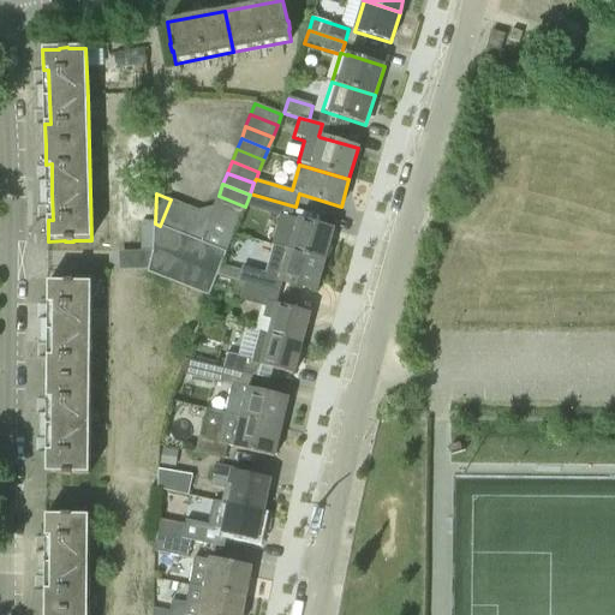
[(245,207),(219,196),(214,207),(240,218),(245,207)]
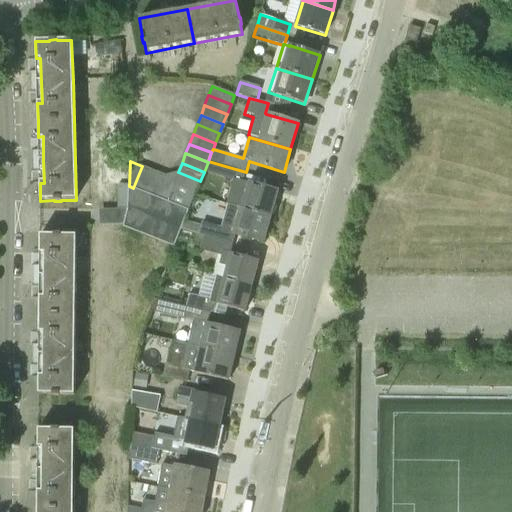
[(145,192),(154,171),(142,166),(133,188),(145,192)]
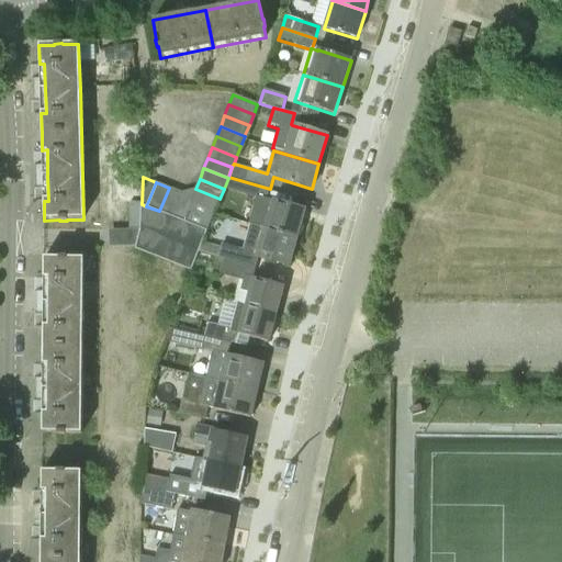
[(253,225),(296,238),(305,211),(272,201),(272,200),(267,199),(270,189),(247,182),(244,194),(259,200),(253,225)]
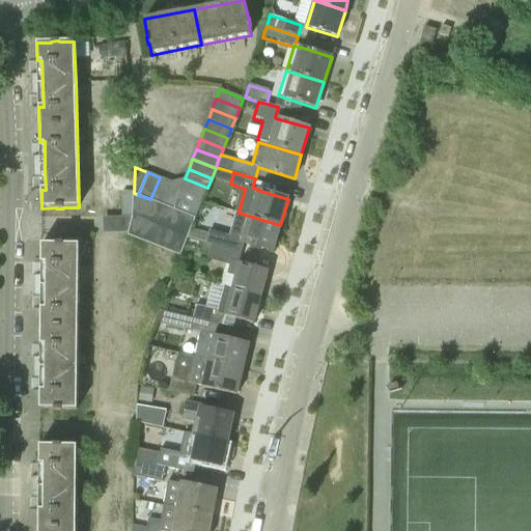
[(163,204),(172,183),(160,177),(150,199),(163,204)]
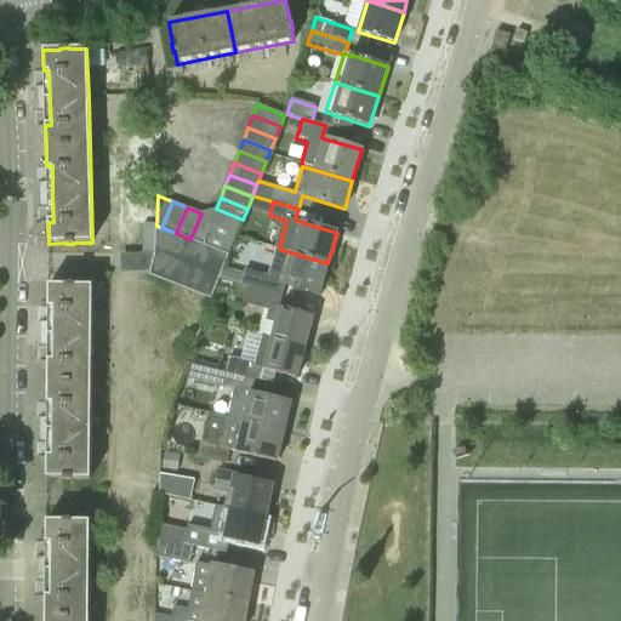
[(201,214),(191,239),(229,255),(243,220),(216,209),(201,214)]
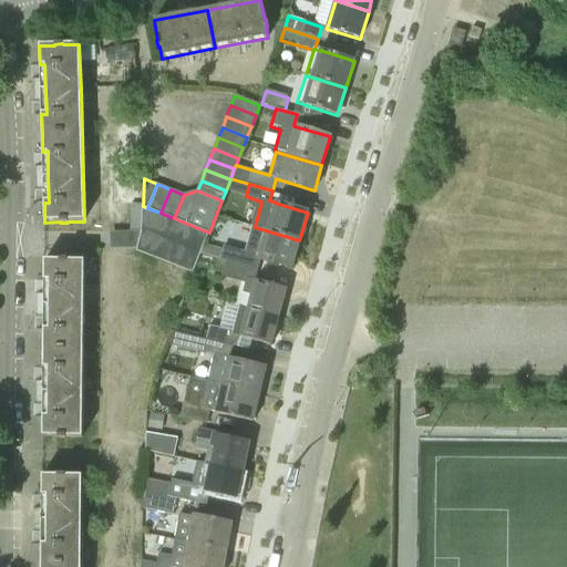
[(130,233),(141,233),(142,205),(131,204),(130,233)]
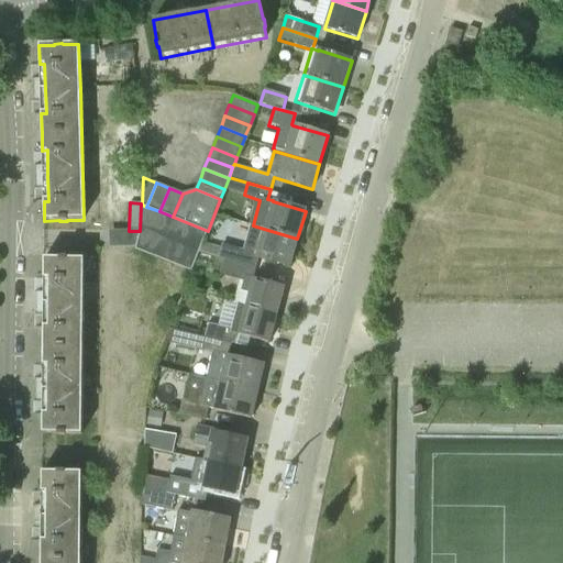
[(201,246),(208,231),(173,217),(159,211),(146,207),(142,205),(141,231),(136,251),(191,272),(199,253),(201,246)]
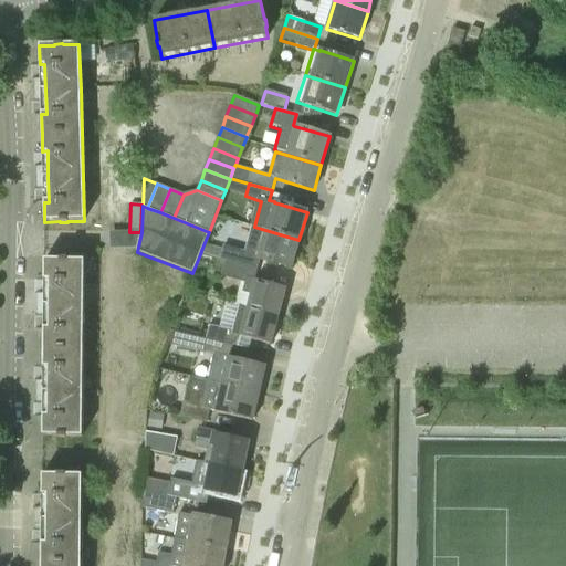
[(223,245),(221,253),(220,259),(227,261),(249,268),(252,257),(257,258),(257,259),(291,269),(299,240),(254,227),(248,252),(223,245)]
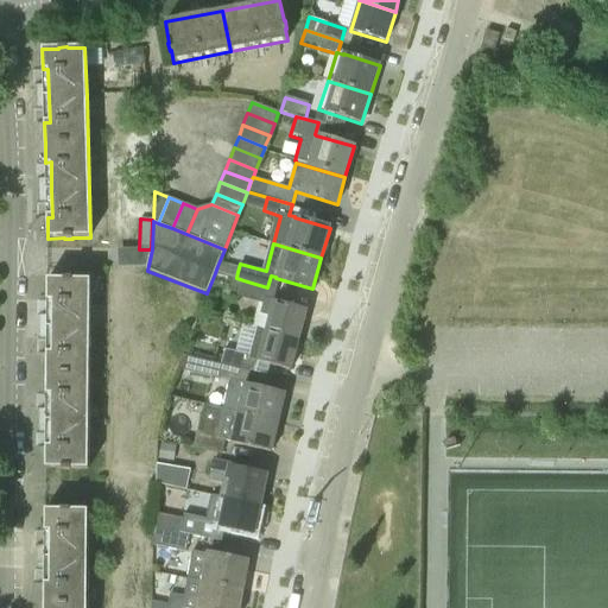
[(51,394),(51,423),(51,448),(45,448),(45,469),(62,469),(62,470),(70,470),(70,469),(88,469),(88,423),(89,375),(89,328),(90,280),(73,280),(73,278),(64,278),(64,280),(48,279),(48,301),(52,301),(52,327),(52,354),(46,354),(46,375),(46,394),(51,394)]
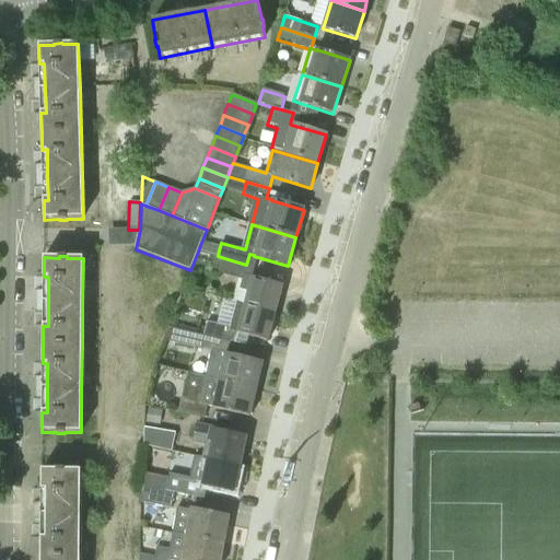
[(233,302),(236,303),(276,312),(283,286),(251,277),(251,279),(243,278),(246,265),(224,258),(219,272),(240,277),(233,302)]
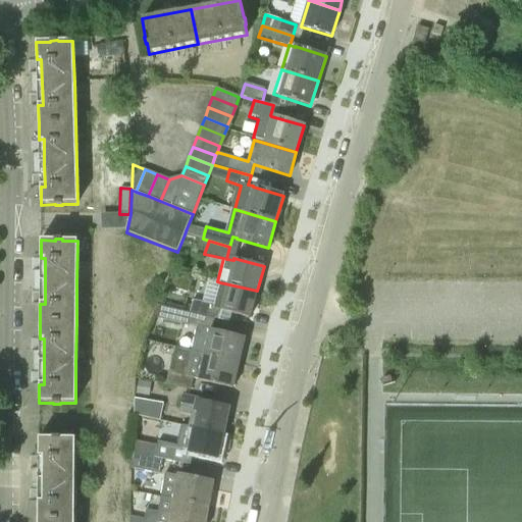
[(219,319),(221,311),(250,318),(257,291),(220,282),(215,305),(193,300),(190,313),(191,313),(215,318),(219,319)]
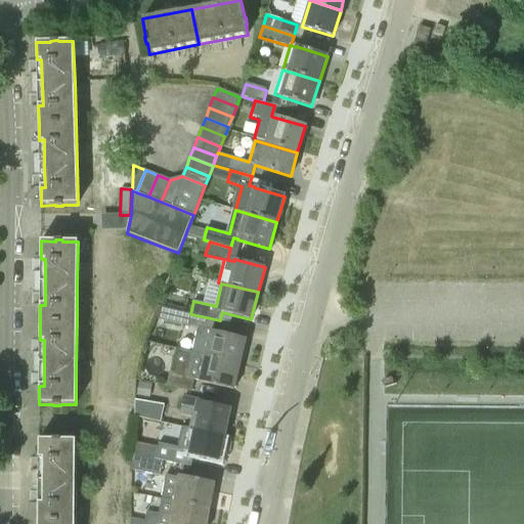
[(191,314),(190,314),(158,306),(153,318),(189,328),(189,325),(191,314)]
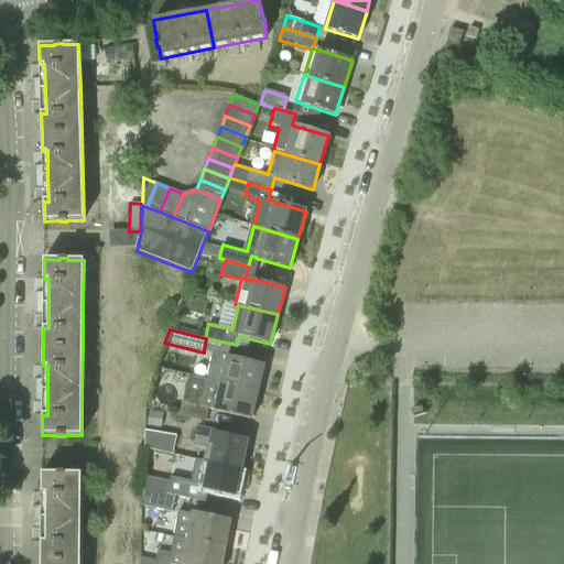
[(232,344),(206,338),(204,350),(213,353),(207,380),(258,393),(264,366),(229,357),(232,344)]
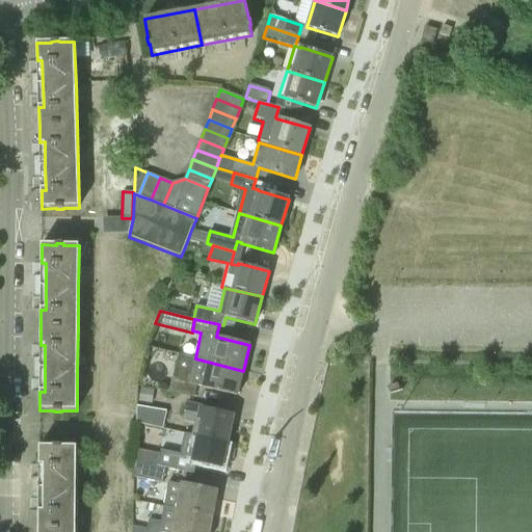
[(173,377),(169,393),(193,398),(196,387),(238,397),(243,371),(195,358),(192,373),(179,370),(177,378),(173,377)]
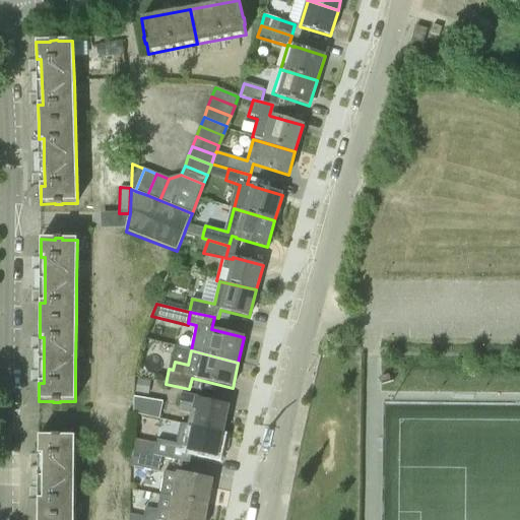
[(188,424),(222,431),(229,404),(183,394),(179,410),(191,413),(188,424)]
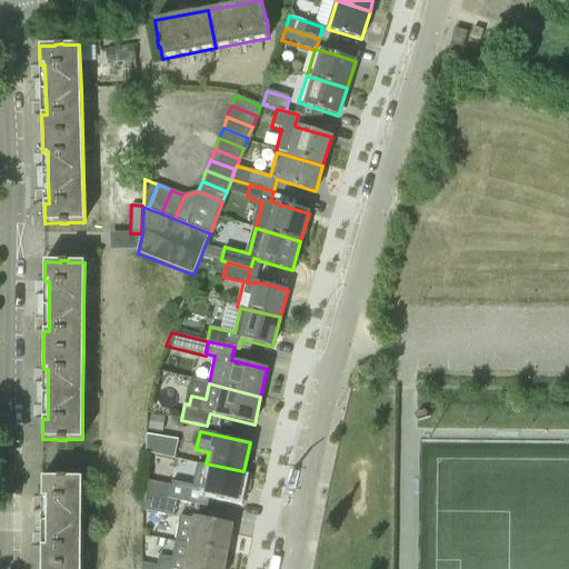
[(146,453),(175,459),(178,440),(147,435),(146,453)]
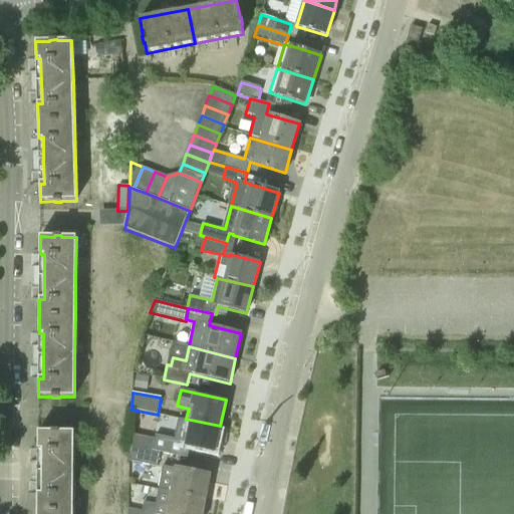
[(188,458),(191,447),(214,453),(220,426),(186,419),(178,418),(174,439),(156,435),(154,441),(152,451),(161,453),(188,458)]
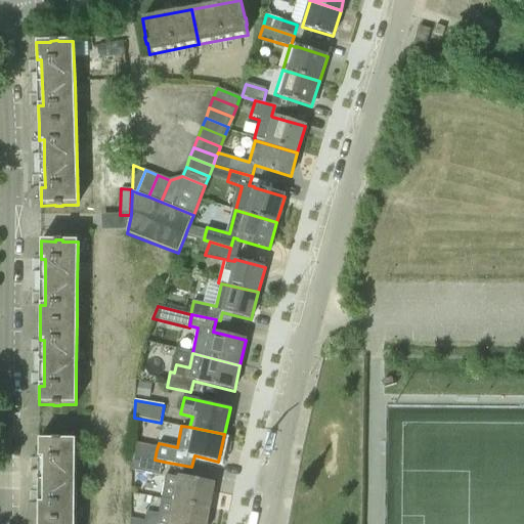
[(74,523),(75,522),(75,482),(76,440),(60,440),(60,439),(53,439),(53,440),(39,439),(39,457),(43,457),(43,482),(43,504),(38,504),(38,521),(38,523),(74,523)]
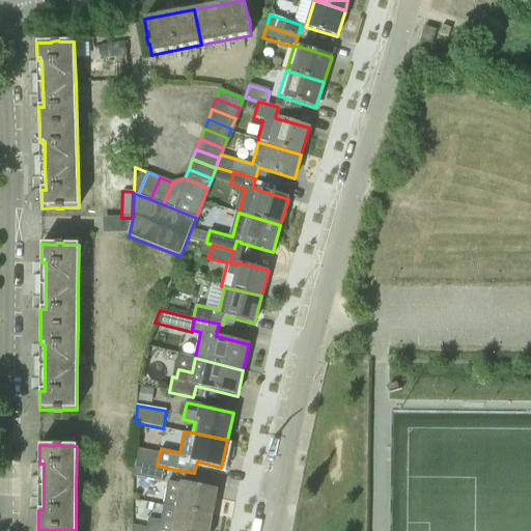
[(157,466),(135,460),(134,476),(163,482),(166,468),(157,466)]
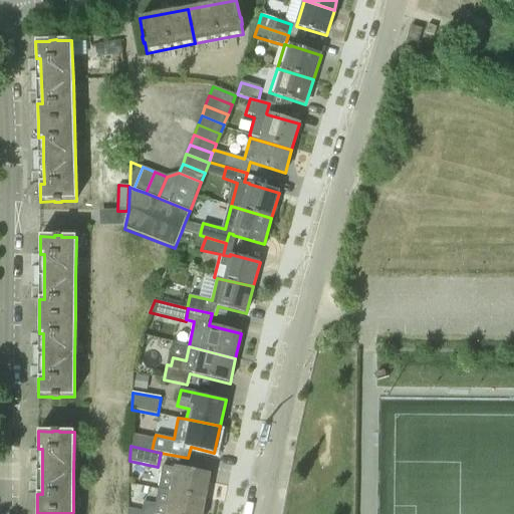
[(158,490),(206,499),(210,474),(175,467),(175,468),(163,466),(158,490)]
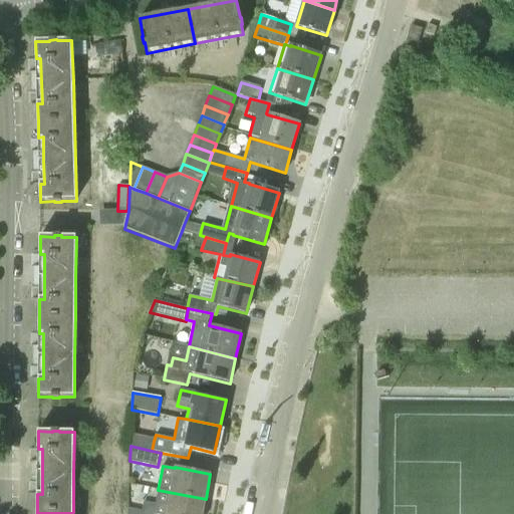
[(129,508),(127,513),(202,513),(206,499),(158,490),(156,504),(140,501),(138,510),(129,508)]
